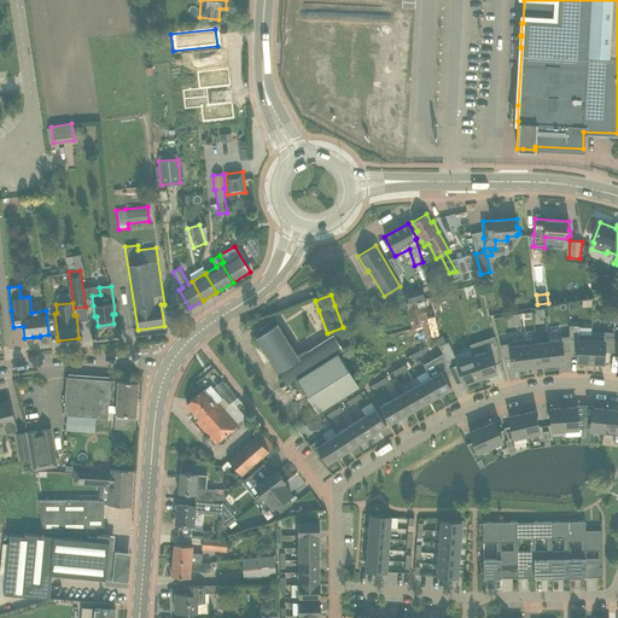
[(607,305),(606,315),(616,316),(617,307),(607,305)]
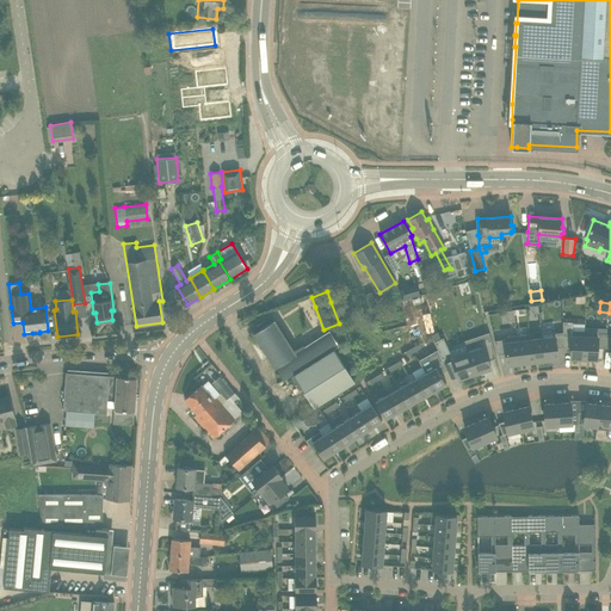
[(501,310),(501,321),(514,320),(514,309),(501,310)]
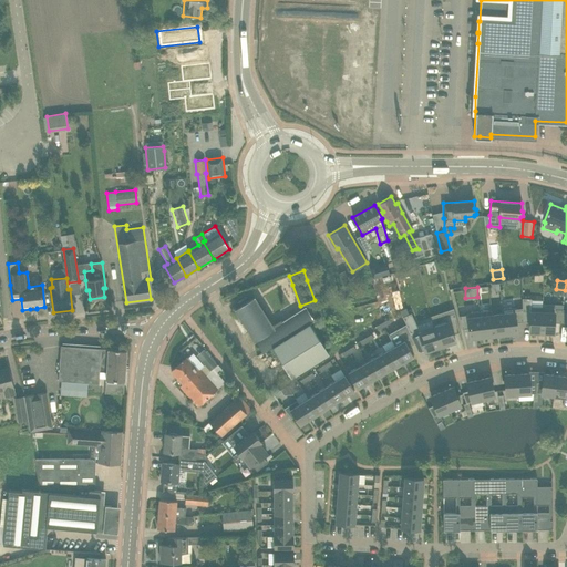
[(309,323),(313,320),(306,308),(274,328),(254,298),(236,309),(264,352),(271,347),(291,378),(329,354),(309,323)]
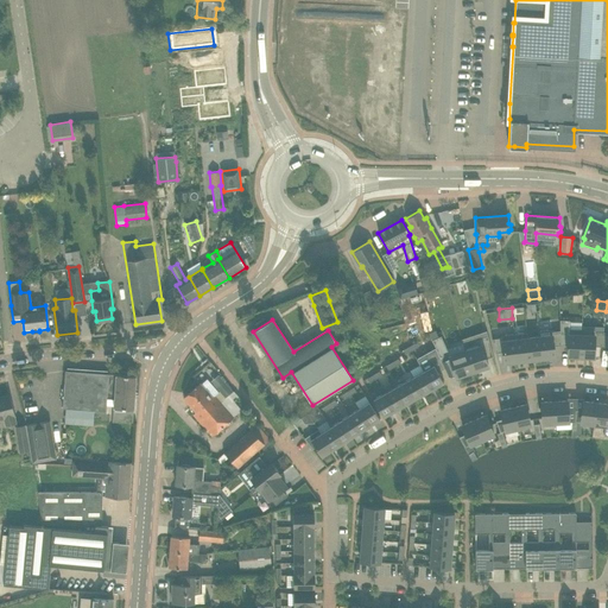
[(538,329),(542,358),(555,356),(553,344),(559,344),(559,320),(558,330),(551,330),(551,328),(538,329)]
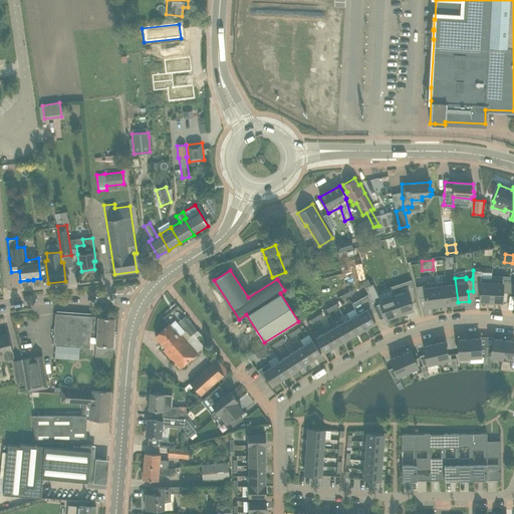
[(473,270),(473,291),(474,282),(481,282),(480,300),(491,301),(492,278),(481,277),(481,270),(473,270)]
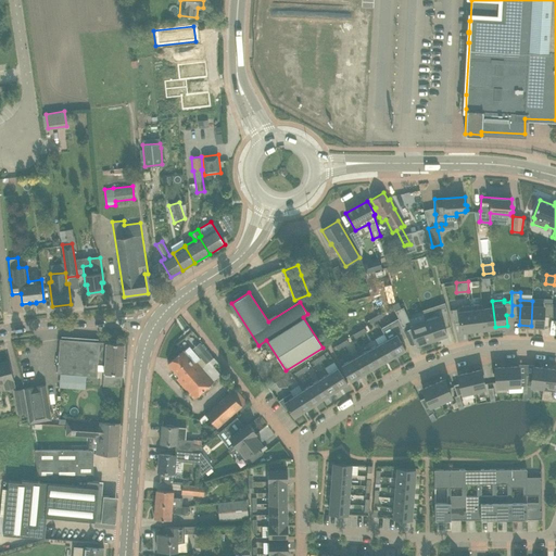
[(481,302),(484,328),(495,327),(492,301),(492,306),(482,307),(481,302)]
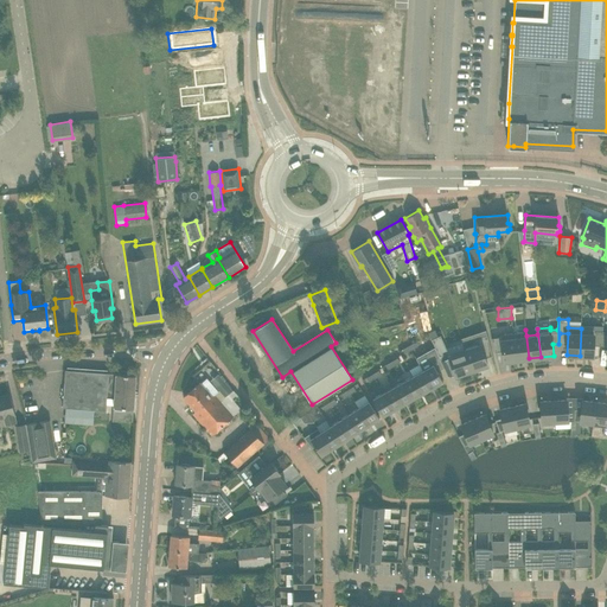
[(581,328),(580,356),(593,356),(593,345),(601,345),(602,331),(594,331),(594,328),(581,328)]
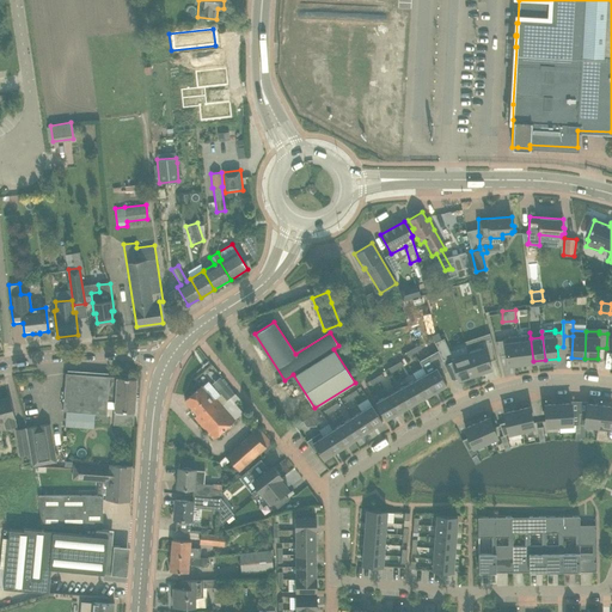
[(518,335),(520,363),(533,361),(530,332),(518,335)]
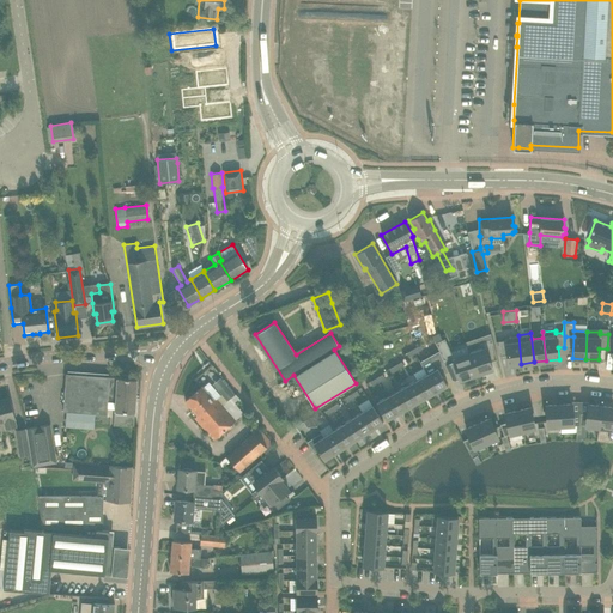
[(508,354),(509,365),(521,364),(519,335),(505,337),(505,338),(496,339),(499,356),(508,354)]
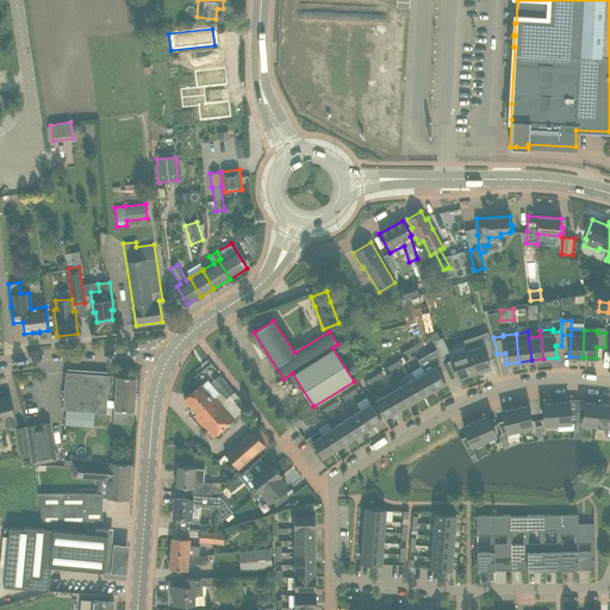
[(466,352),(474,374),(484,371),(484,369),(490,367),(487,360),(495,358),(490,336),(479,340),(481,347),(466,352)]
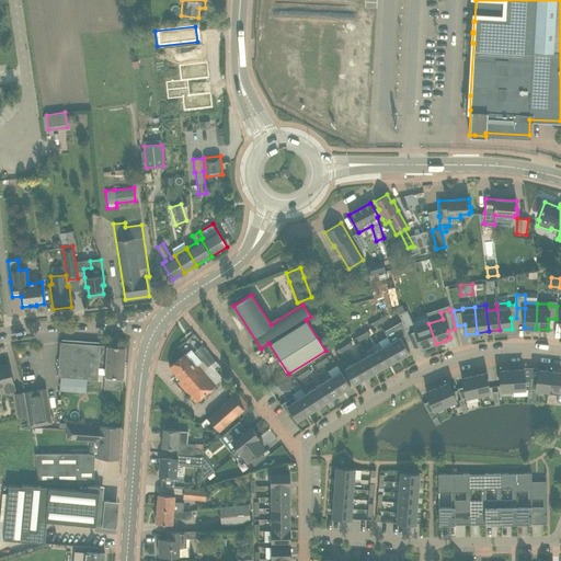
[(414,325),(407,310),(398,313),(405,330),(414,325)]
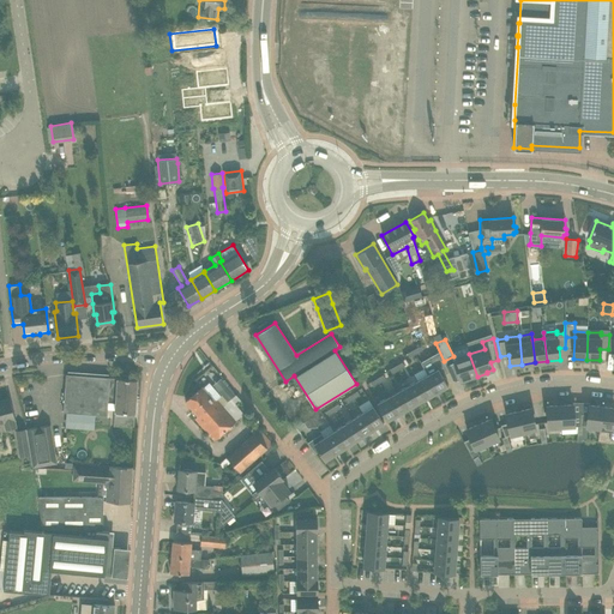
[(469,354),(453,360),(461,380),(467,378),(468,380),(477,377),(469,354)]
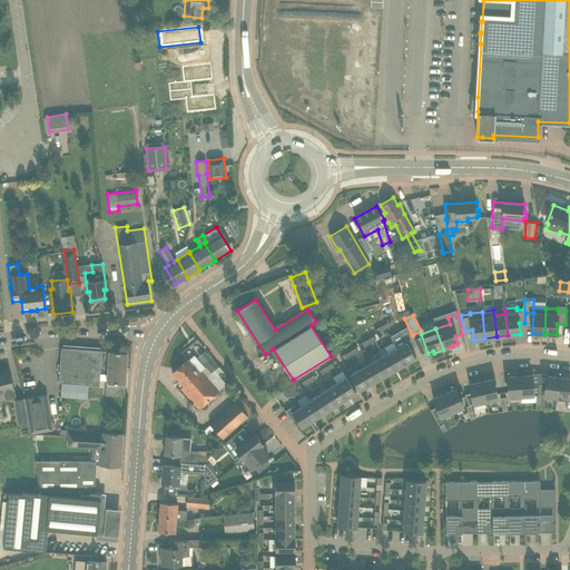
[(415,359),(406,342),(396,347),(406,364),(415,359)]
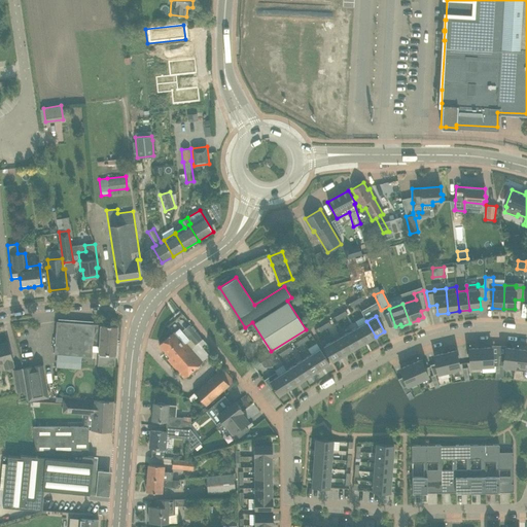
[(116,354),(118,325),(57,321),(55,354),(92,356),(93,345),(99,346),(99,353),(116,354)]
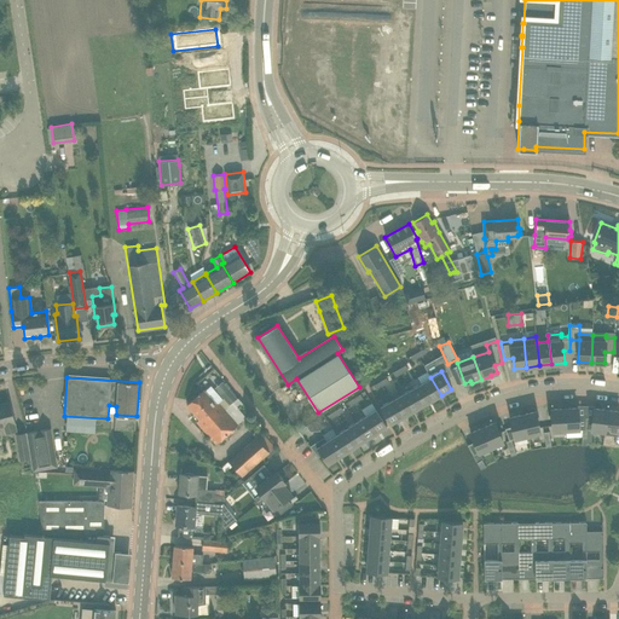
[(441,395),(431,377),(421,383),(431,401),(441,395)]
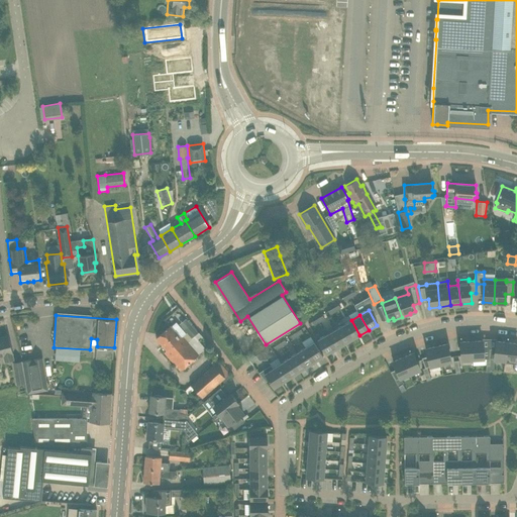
[(359,335),(351,320),(343,325),(351,339),(359,335)]
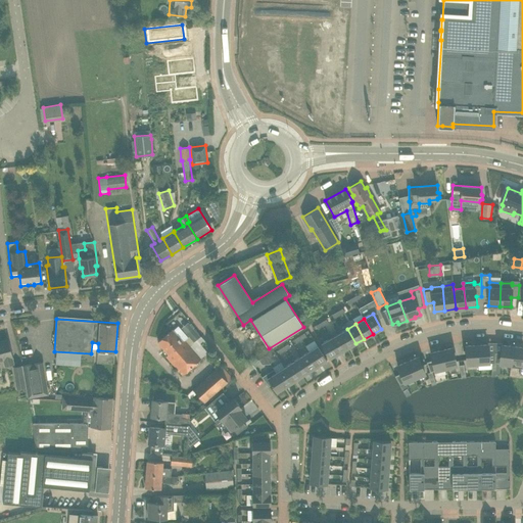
[(157,342),(169,353),(165,357),(182,375),(200,359),(185,340),(188,337),(177,325),(157,342)]
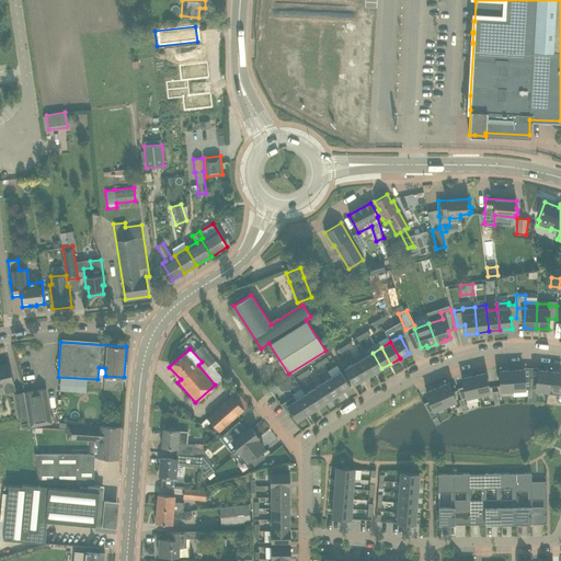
[(199,357),(207,367),(215,361),(206,352),(199,357)]
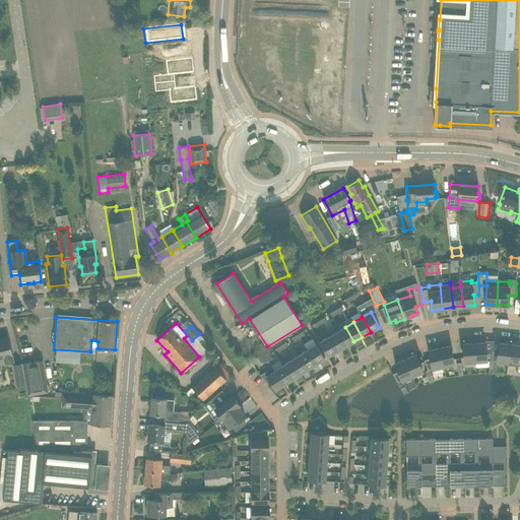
[(353,341),(345,327),(336,331),(345,346),(353,341)]
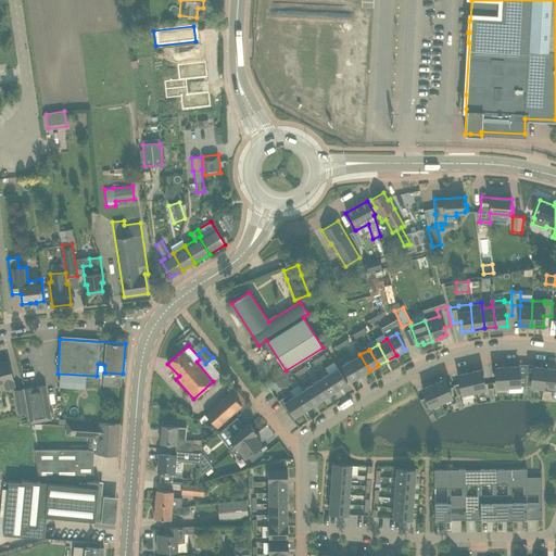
[(369,370),(359,354),(351,359),(359,376),(369,370)]
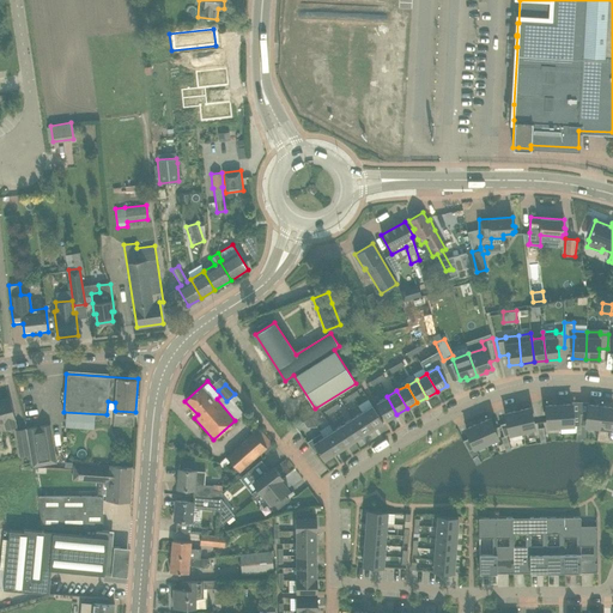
[(226,401),(231,407),(241,399),(236,394),(226,401)]
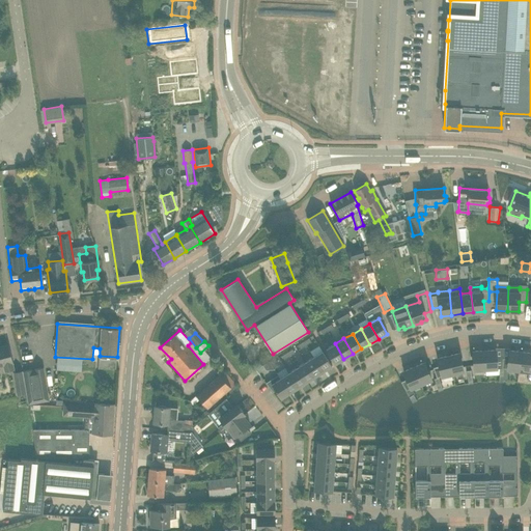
[(343,359),(335,343),(326,348),(334,364),(343,359)]
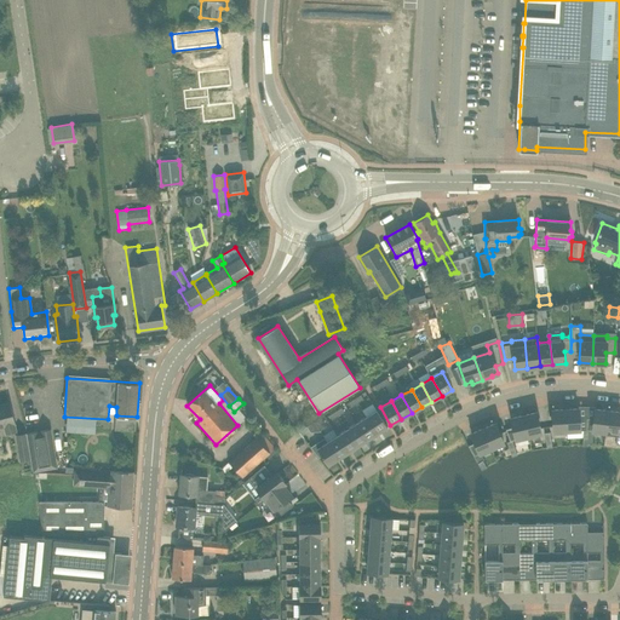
[(0,428),(4,428),(5,435),(16,431),(15,424),(16,424),(10,402),(0,405),(0,428)]
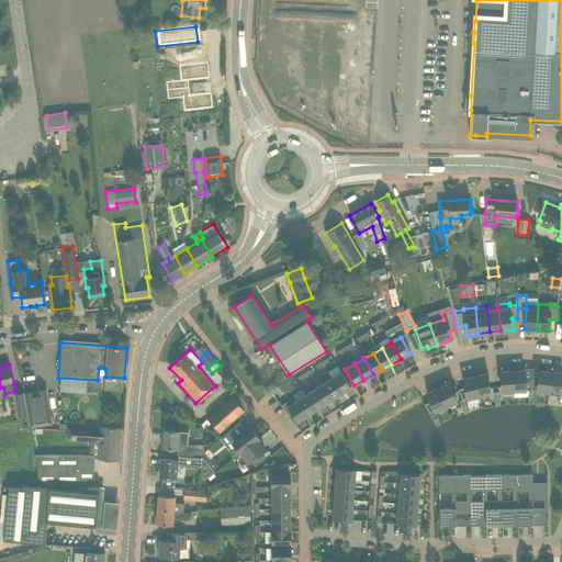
[(526,390),(525,370),(513,371),(514,390),(526,390)]
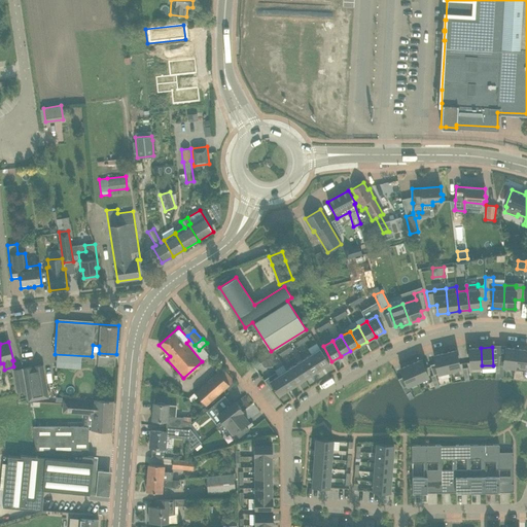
[(515,367),(517,349),(505,347),(504,355),(498,355),(498,365),(515,367)]
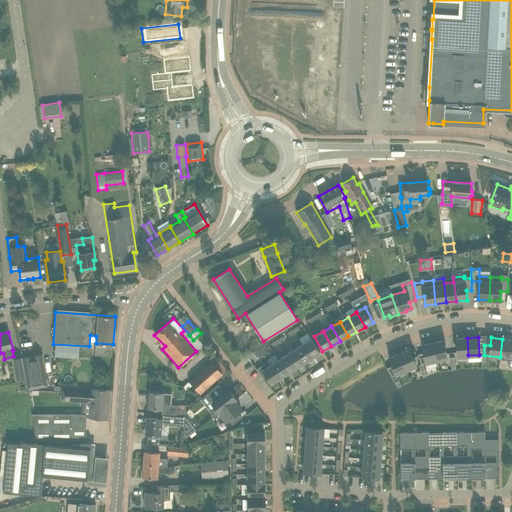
[(320,352),(311,338),(302,343),(311,358),(320,352)]
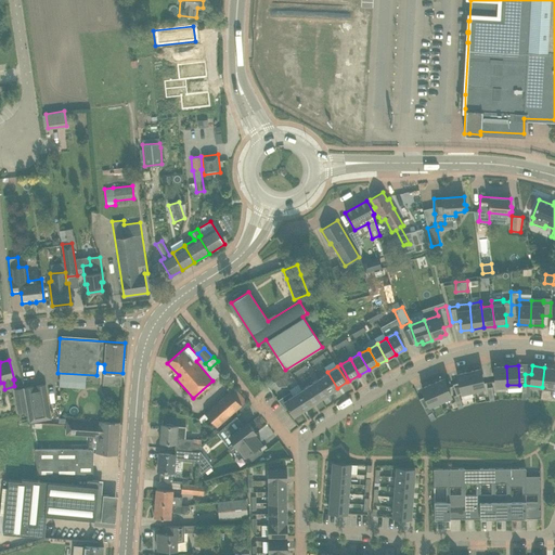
[(507,385),(506,366),(494,366),(495,386),(507,385)]
